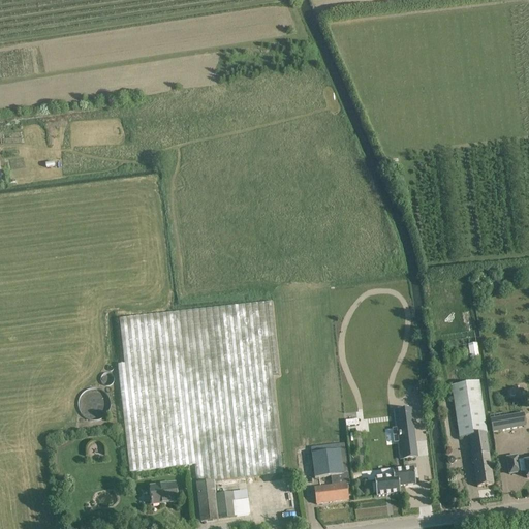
[(196,486),(200,523),(237,519),(236,517),(250,516),(248,500),(247,491),(216,495),(214,481),(283,474),(272,375),(278,375),(271,303),(120,319),(125,365),(118,366),(130,473),(193,465),(196,486)]
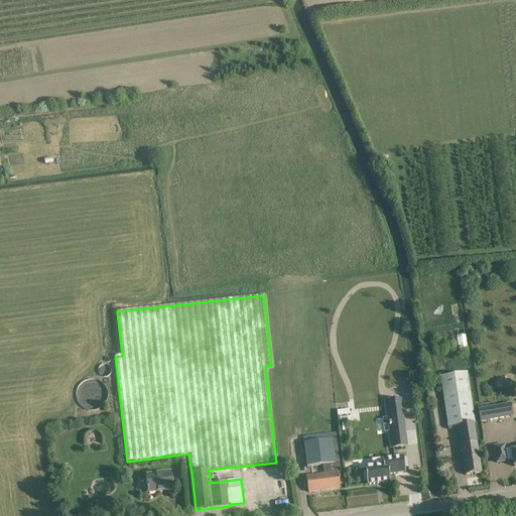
[(454,324),(463,323),(461,302),(452,303),(454,324)]
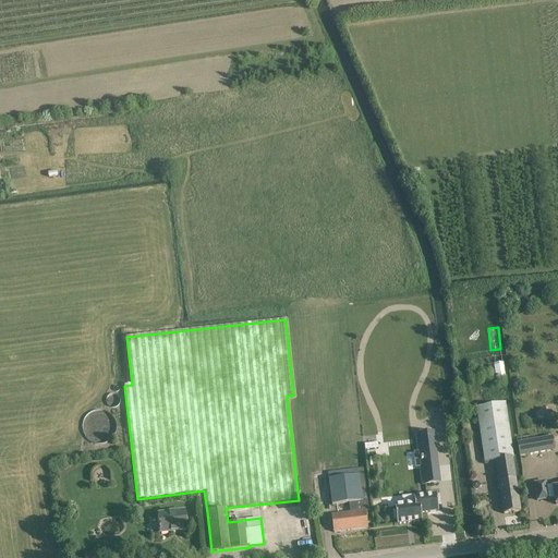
[(496,379),(505,378),(502,363),(494,364),(496,379)]
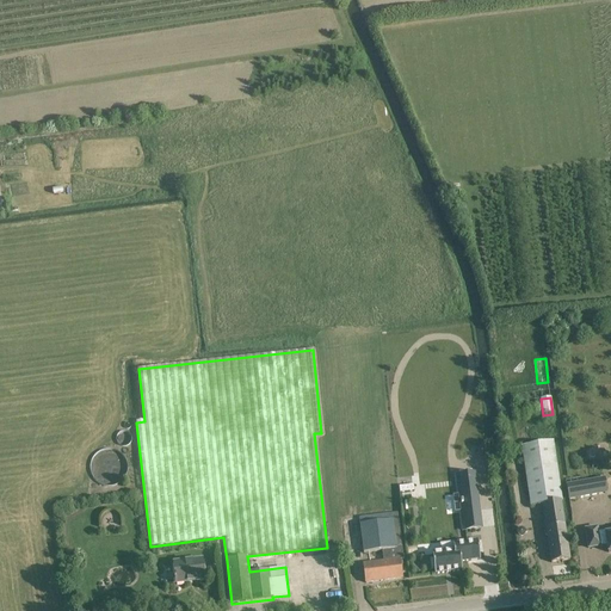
[(571,561),(561,503),(563,501),(554,442),(522,448),(530,507),(543,505),(547,529),(544,530),(545,536),(548,537),(551,563),(571,561)]
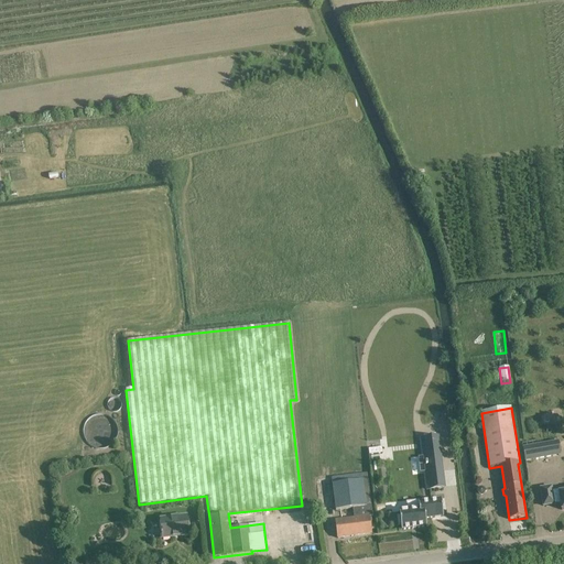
[(368,440),(368,454),(381,454),(381,440),(368,440)]
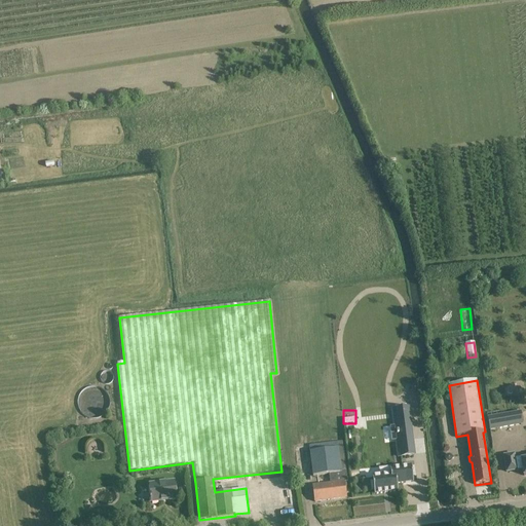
[(409,410),(392,412),(395,426),(397,425),(399,441),(396,441),(396,442),(412,440),(409,410)]
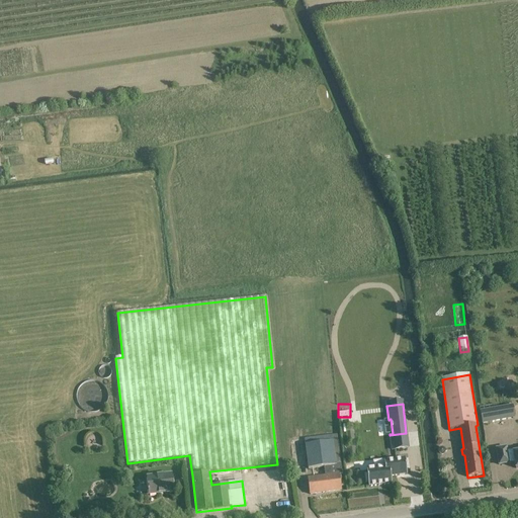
[(513,406),(480,412),(482,425),(515,419),(513,406)]
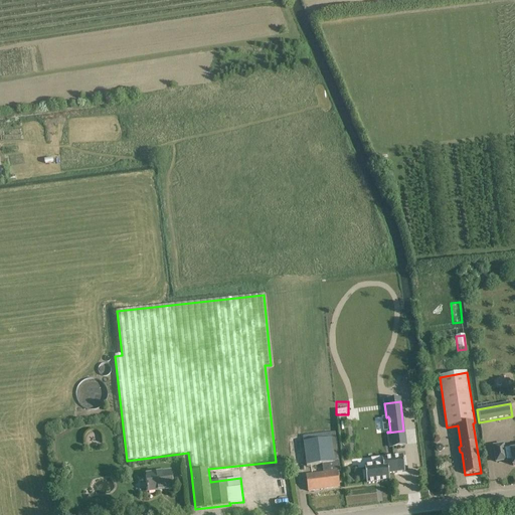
[(336,439),(331,440),(329,440),(328,434),(302,437),(306,467),(323,465),(324,474),(306,476),(308,492),(339,488),(337,472),(340,472),(336,439)]
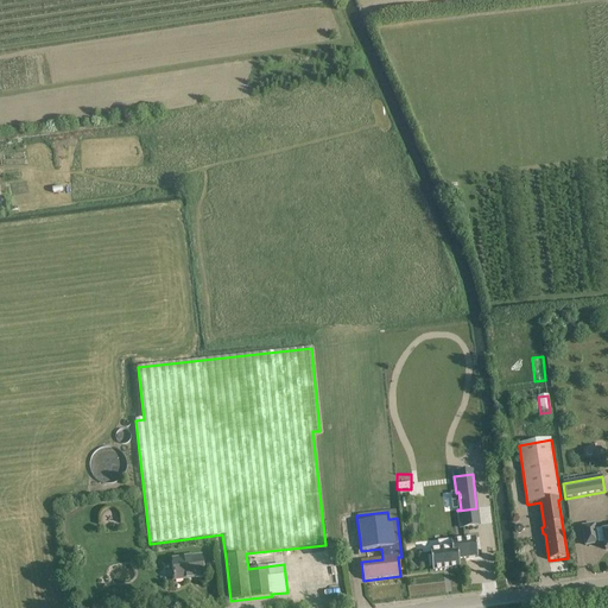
[(607,529),(595,531),(594,526),(583,527),(586,546),(597,544),(605,543),(606,551),(607,550),(607,529)]
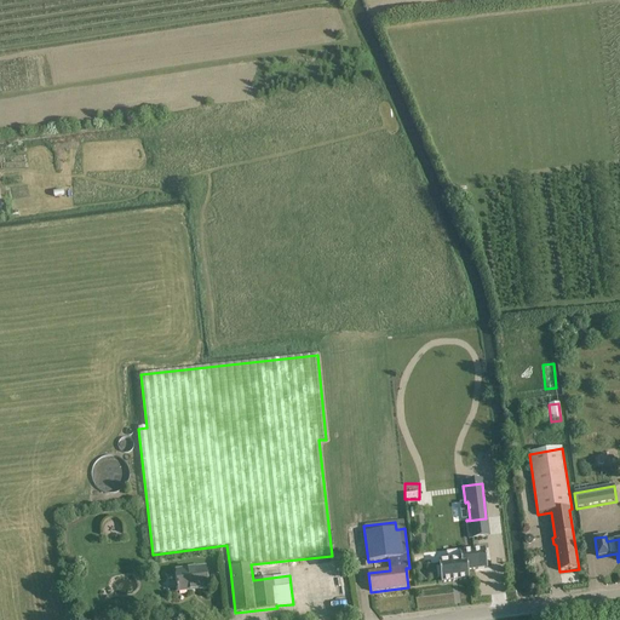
[(487,568),(484,549),(459,552),(460,560),(438,563),(441,584),(474,580),(472,570),(487,568)]
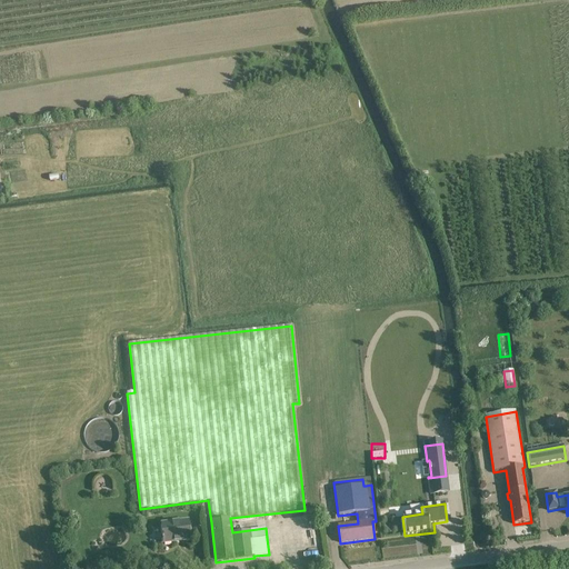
[(191,541),(189,521),(161,525),(163,545),(191,541)]
